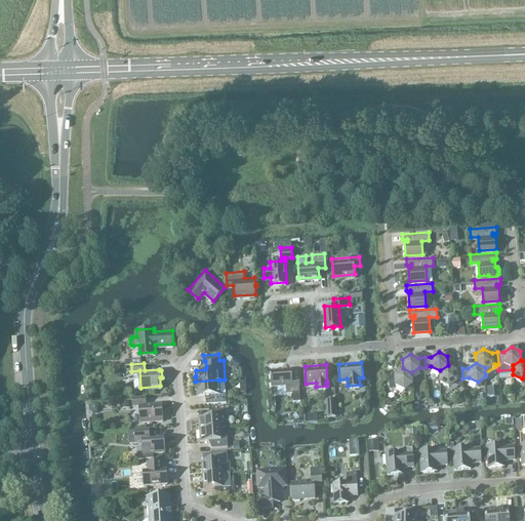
[(448,365),(440,370),(440,379),(449,384),(456,378),(462,378),(462,368),(456,369),(448,365)]
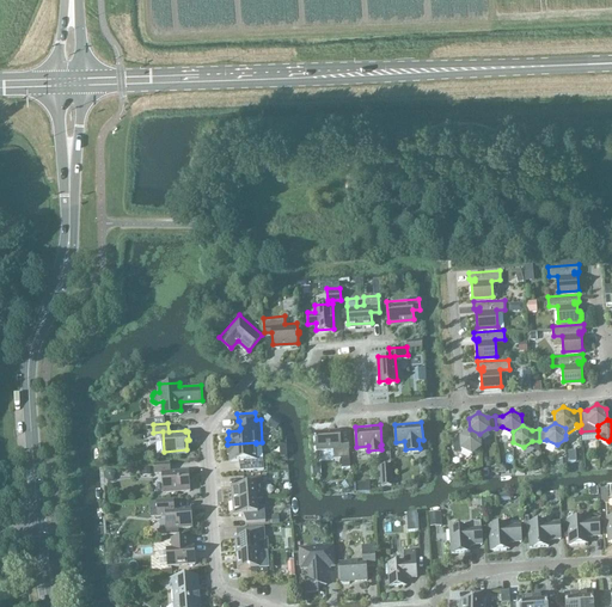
[(341,446),(342,465),(350,464),(348,440),(341,440),(340,428),(316,429),(316,437),(314,437),(314,440),(316,439),(317,447),(341,446)]
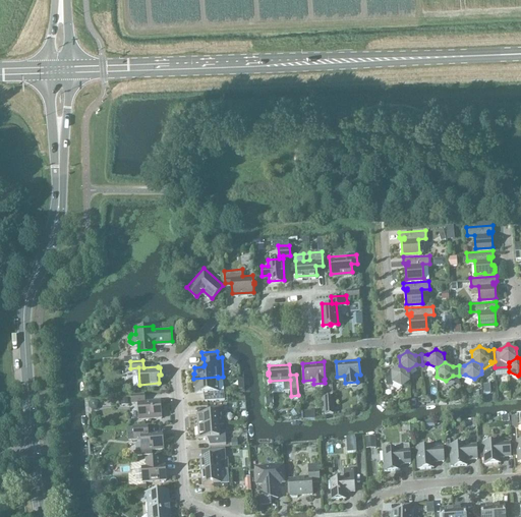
[(408,369),(400,365),(392,370),(386,370),(387,383),(392,383),(393,380),(401,384),(409,379),(408,369)]
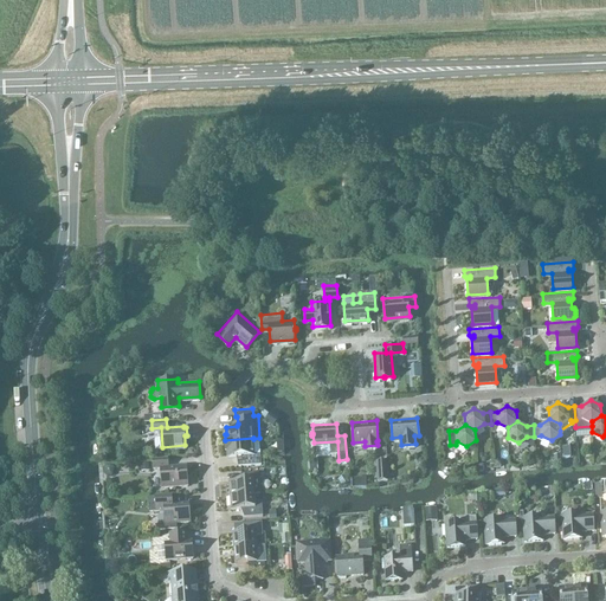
[(253,438),(225,440),(225,446),(227,446),(227,453),(238,453),(240,454),(240,461),(238,461),(238,463),(262,461),(260,451),(253,451),(253,439),(253,438)]
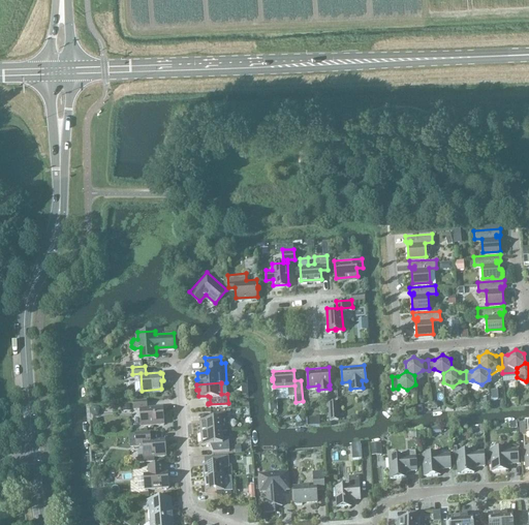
[(133,399),(134,406),(141,406),(142,423),(164,422),(162,404),(147,405),(147,398),(133,399)]
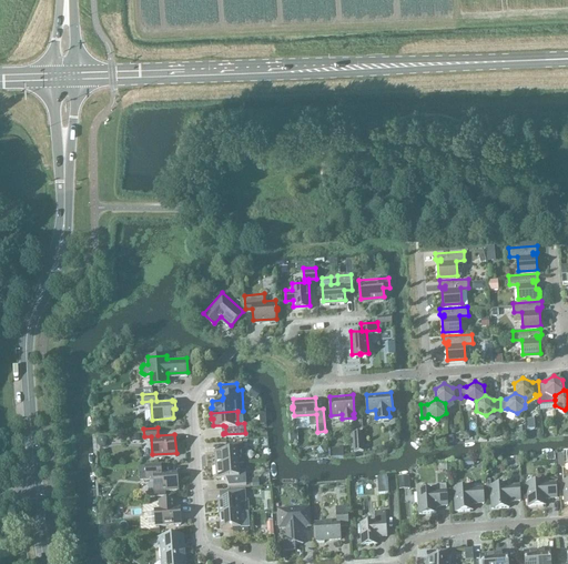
[(353,431),(354,449),(363,447),(362,430),(353,431)]
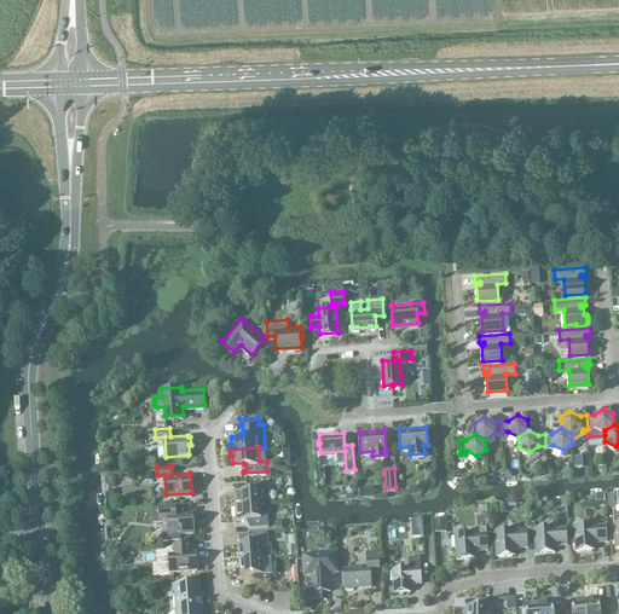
[(235,490),(236,503),(260,502),(266,500),(265,479),(247,480),(247,488),(235,490)]
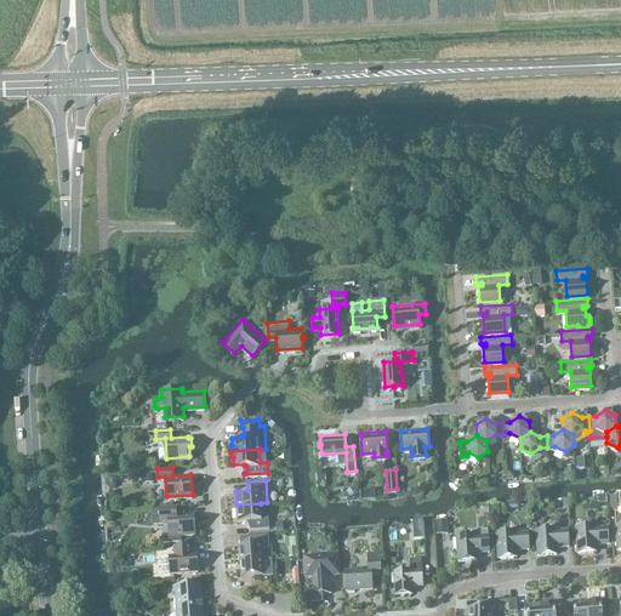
[(176,513),(176,503),(153,506),(154,518),(160,518),(160,520),(167,520),(169,534),(170,540),(181,539),(181,532),(194,531),(193,522),(194,522),(193,512),(176,513)]
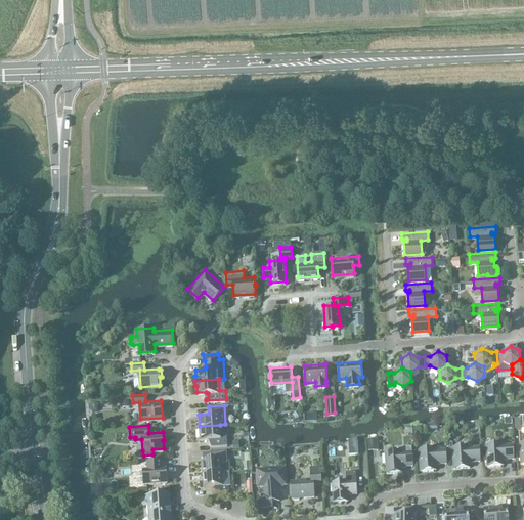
[(220,425),(200,426),(201,437),(211,437),(211,444),(227,443),(226,431),(220,431),(220,425)]
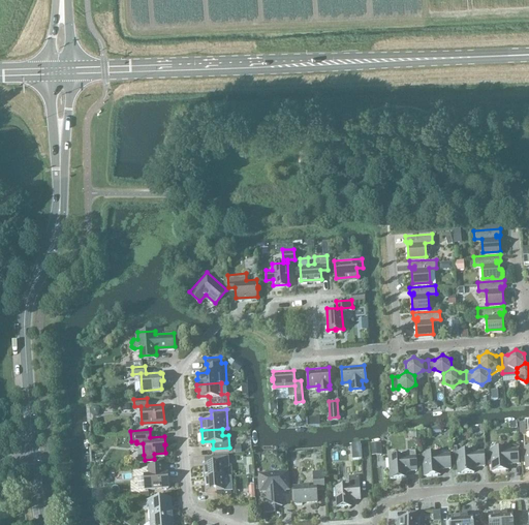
[(507,461),(519,460),(518,446),(506,448),(506,446),(491,448),(492,468),(507,467),(507,461)]
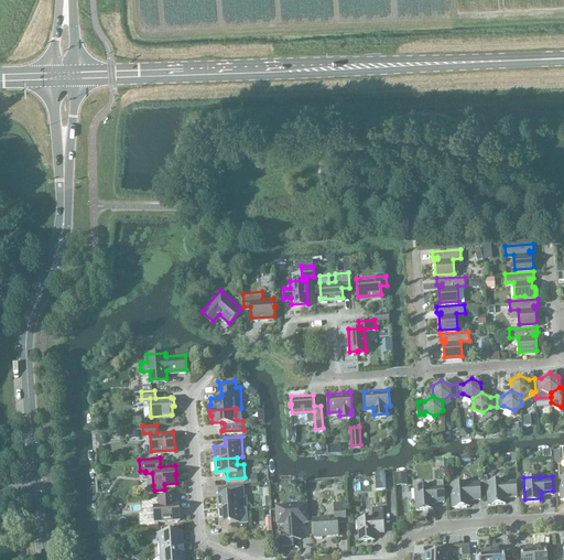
[(414,485),(416,507),(433,506),(433,499),(444,498),(443,477),(434,478),(435,484),(432,485),(432,484),(414,485)]
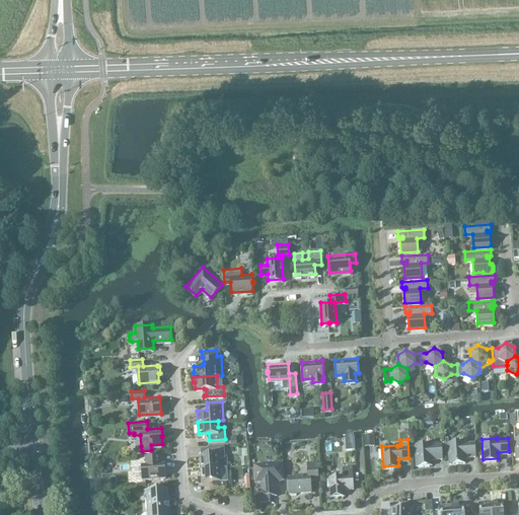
[(465,460),(464,454),(475,454),(474,440),(463,441),(463,440),(448,441),(449,461),(465,460)]
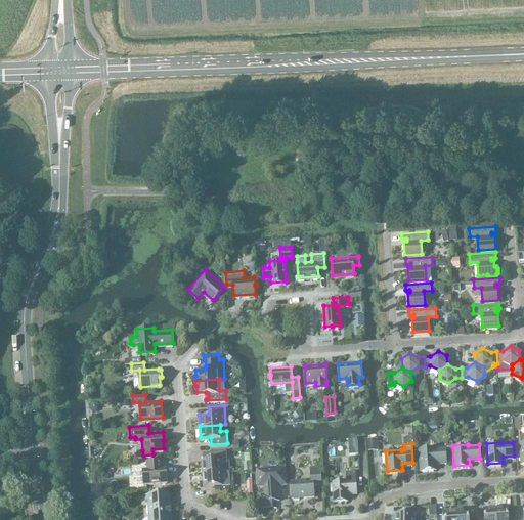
[(436,467),(435,462),(446,461),(445,446),(434,447),(434,446),(419,447),(420,468),(436,467)]
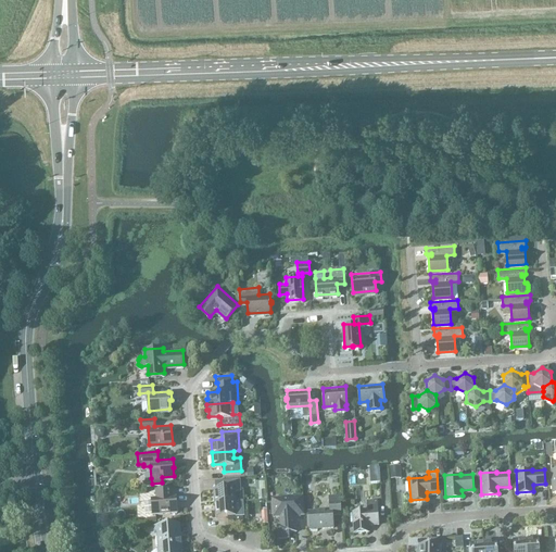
[(215,487),(214,487),(214,494),(216,494),(216,500),(236,499),(235,489),(241,488),(240,476),(225,477),(226,485),(215,486),(215,487)]
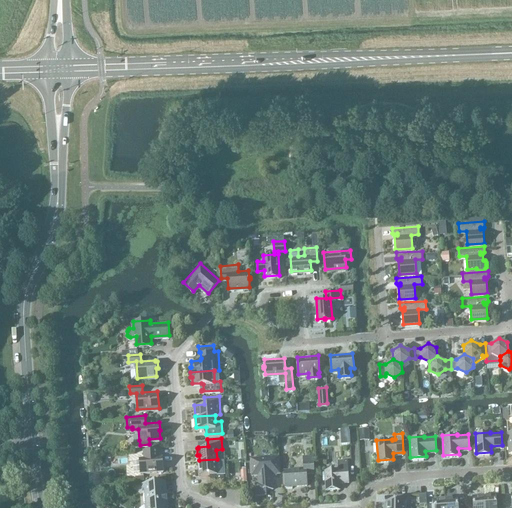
[(144,456),(140,456),(141,471),(163,469),(162,454),(158,455),(157,447),(143,448),(144,456)]
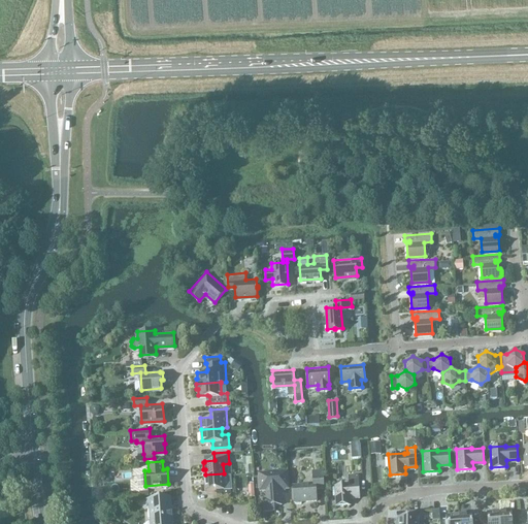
[(295,499),(296,501),(301,500),(302,498),(317,497),(316,485),(324,485),(323,467),(312,468),(314,482),(293,483),(294,499),(295,499)]
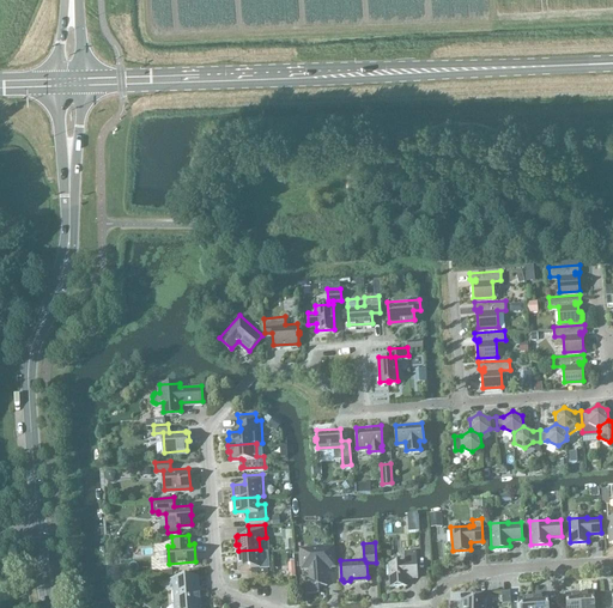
[(305,576),(307,588),(309,590),(316,590),(319,587),(317,583),(327,582),(326,564),(335,564),(334,543),(311,545),(311,548),(301,549),(302,566),(309,565),(309,575),(305,576)]
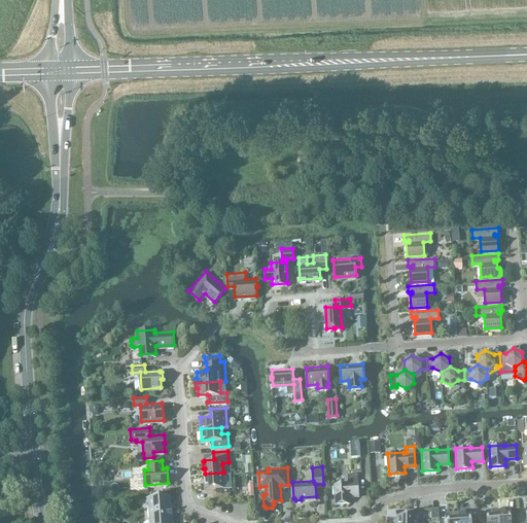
[(206,478),(204,479),(205,486),(206,486),(206,487),(216,486),(216,492),(231,491),(231,485),(230,472),(223,473),(205,474),(206,478)]
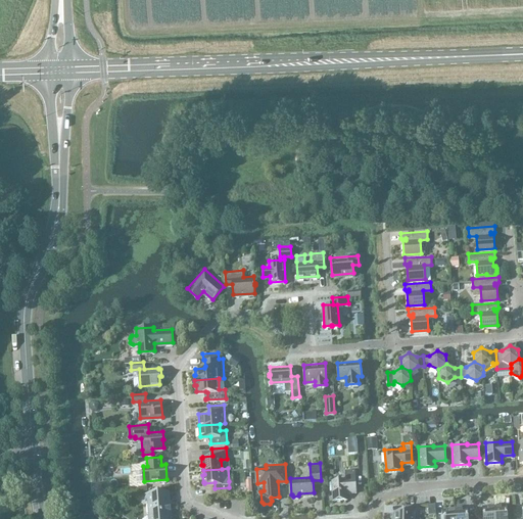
[(357,490),(354,468),(344,469),(345,478),(332,479),(332,480),(329,480),(330,488),(332,488),(333,499),(347,498),(346,490),(357,490)]
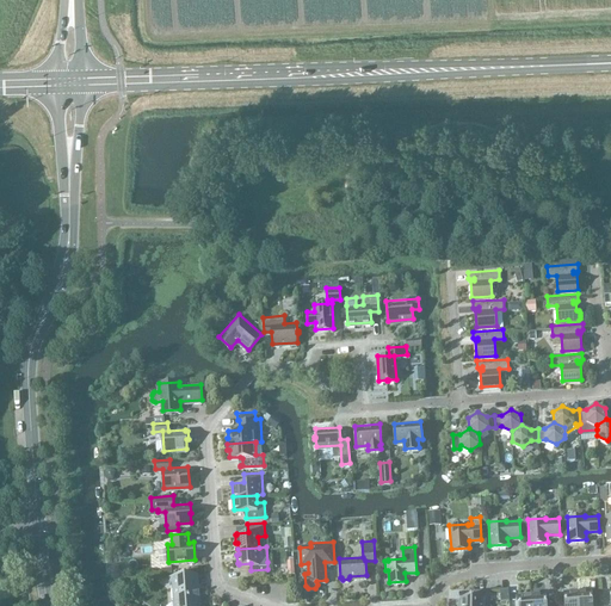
[(168,574),(168,575),(173,575),(173,585),(171,587),(172,595),(173,597),(176,597),(176,605),(197,605),(197,594),(196,594),(195,574),(196,574),(196,573),(168,574)]
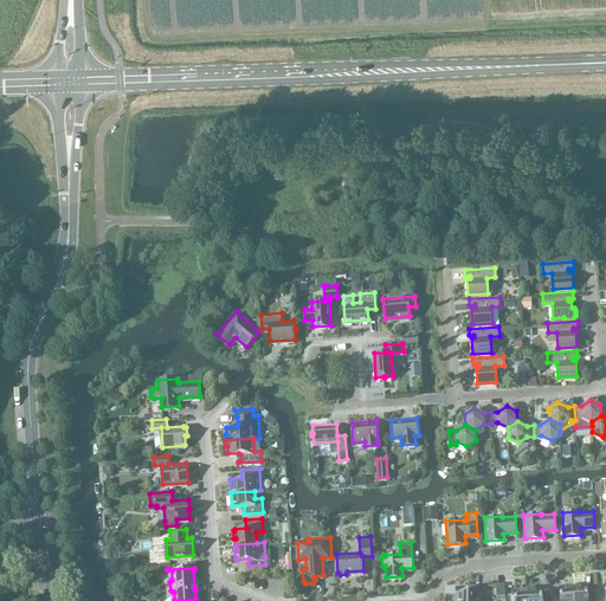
[(579,582),(579,583),(573,583),(574,600),(594,600),(594,599),(587,599),(586,581),(579,582)]
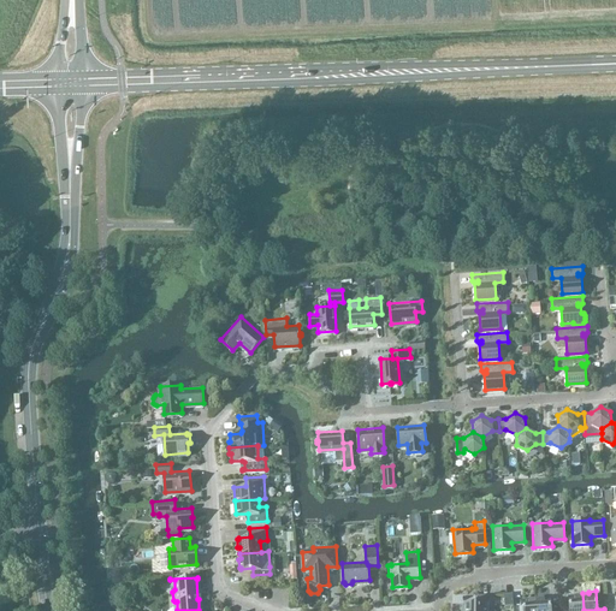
[(467,610),(466,610),(486,610),(487,603),(491,603),(492,601),(492,592),(478,592),(478,599),(467,599),(467,600),(465,600),(465,607),(467,610)]
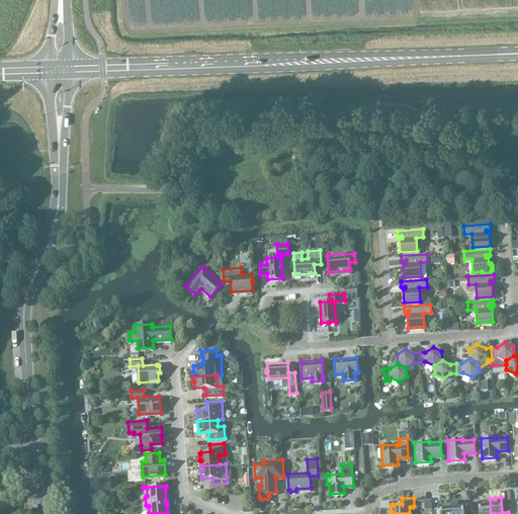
[(480,513),(473,513),(491,513),(490,499),(485,499),(485,498),(479,499),(480,513)]
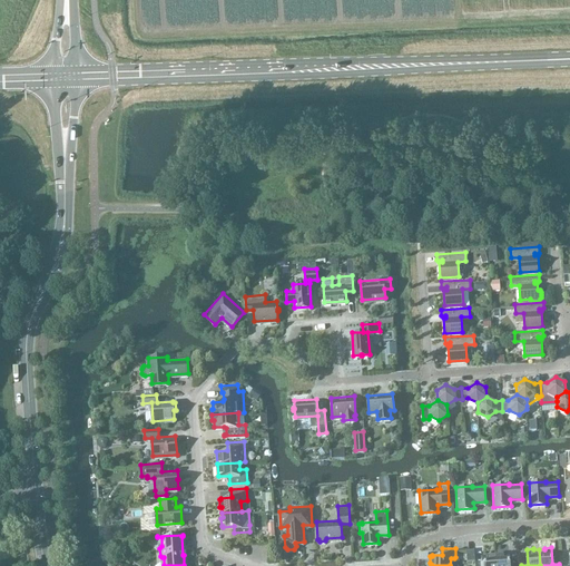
[(502,552),(497,553),(497,565),(510,565),(509,550),(502,550),(502,552)]
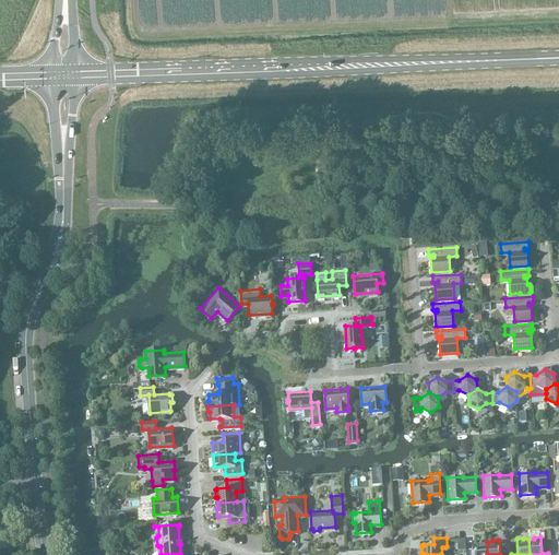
[(487,554),(487,542),(482,542),(482,541),(474,542),(475,554),(487,554)]
